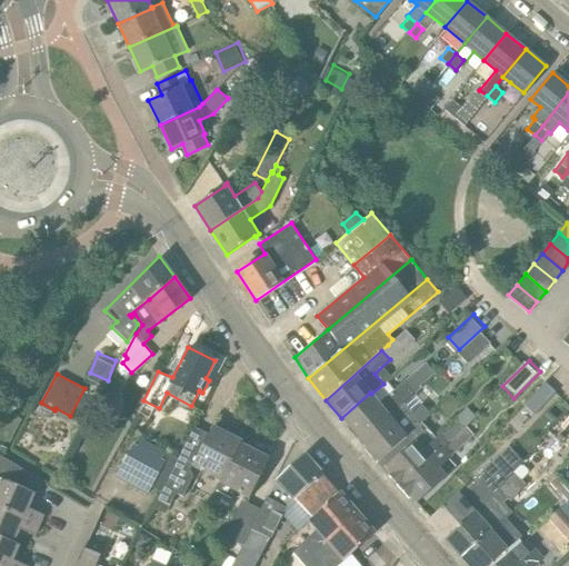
[(421,386),(412,375),(405,381),(403,380),(392,390),(386,383),(383,384),(371,394),(370,393),(341,418),(358,439),(397,407),(405,400),(421,386)]
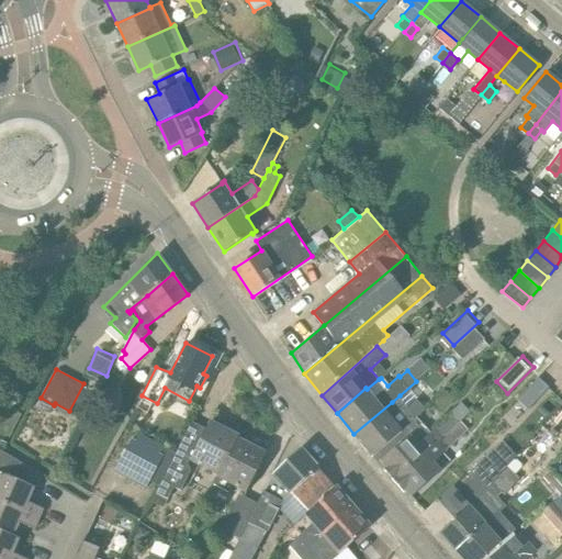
[(517,399),(527,407),(549,386),(539,377),(517,399)]
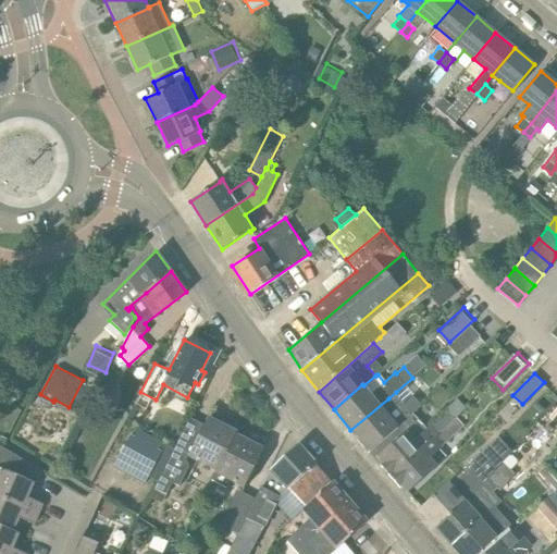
[(421,403),(412,393),(404,399),(396,392),(388,398),(350,430),(368,452),(374,445),(400,423),(406,419),(405,419),(421,403)]
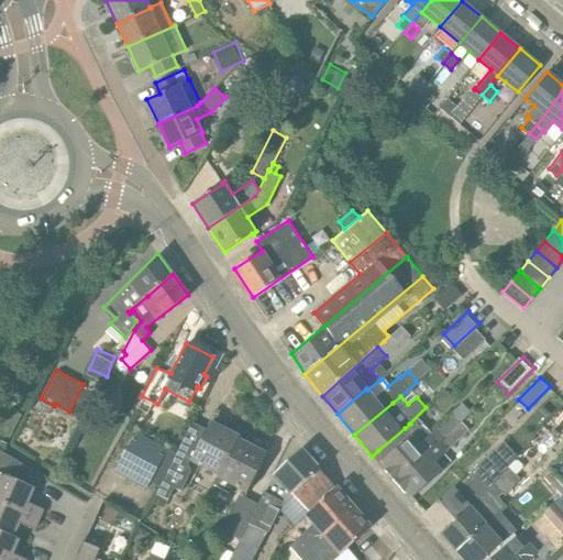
[(145,414),(150,405),(139,399),(134,408),(145,414)]
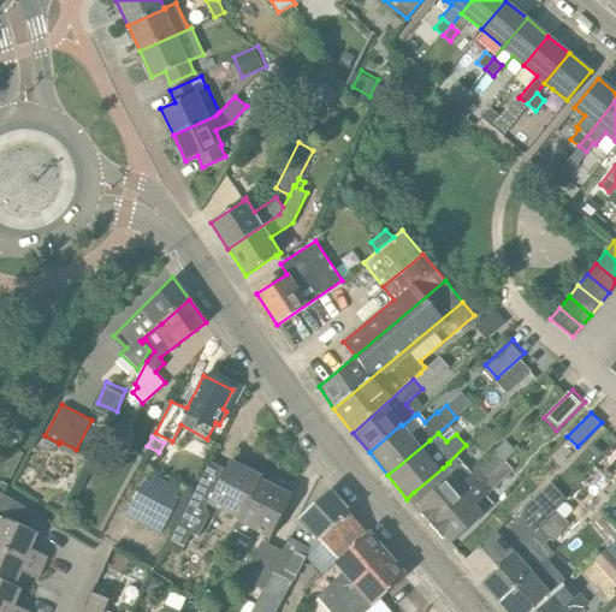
[(462,464),(450,474),(443,468),(414,492),(421,500),(416,505),(422,511),(420,514),(432,527),(485,479),(504,462),(495,451),(469,473),(462,464)]
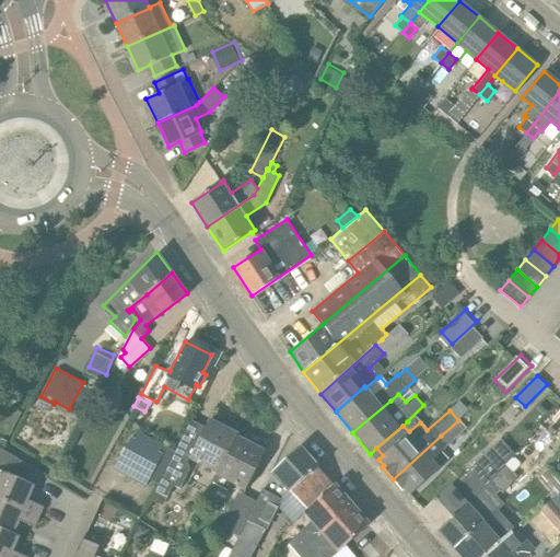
[(221,427),(208,420),(196,444),(182,438),(174,454),(171,460),(162,476),(155,489),(156,489),(152,498),(163,503),(167,496),(172,486),(177,488),(188,467),(186,463),(189,457),(217,472),(216,474),(217,475),(237,434),(238,432),(222,425),(221,427)]
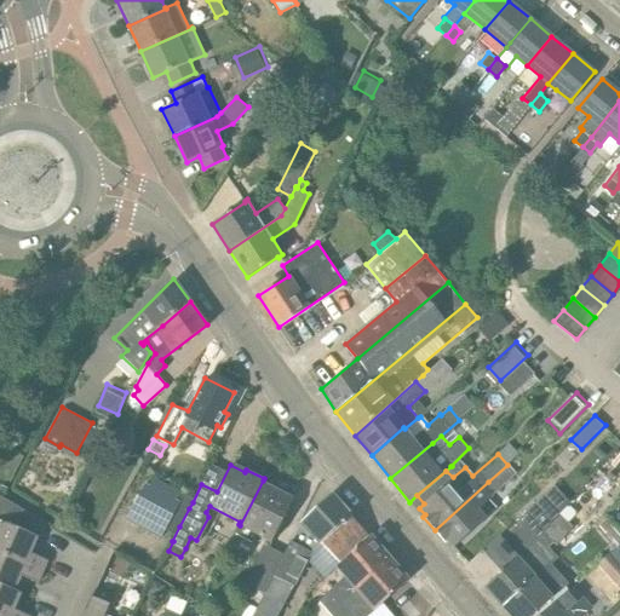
[(503,484),(516,472),(507,465),(488,482),(435,530),(445,541),(447,539),(454,546),(487,517),(484,514),(494,506),(487,499),(503,484)]
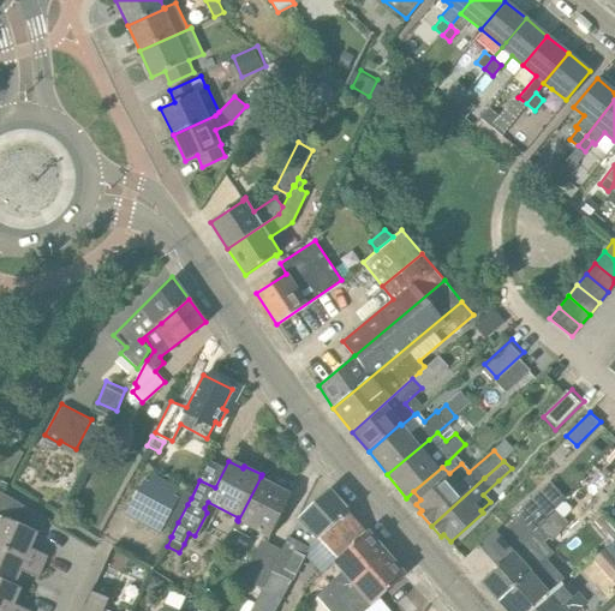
[(148,479),(144,478),(125,514),(160,532),(178,495),(174,493),(178,486),(151,473),(148,479)]
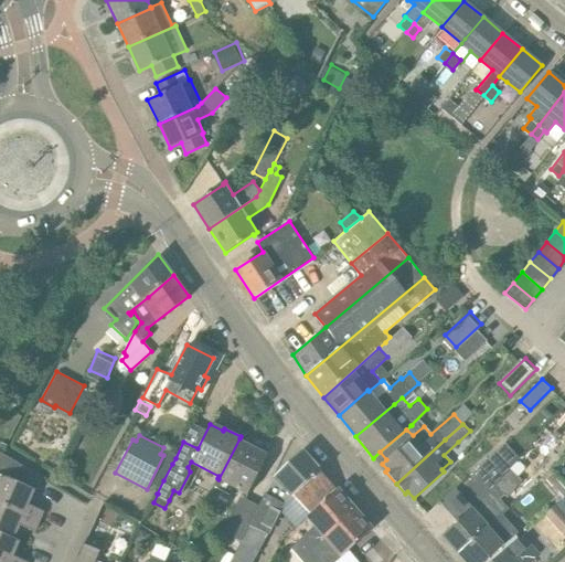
[(247,494),(266,456),(254,449),(255,446),(240,438),(219,479),(247,494)]
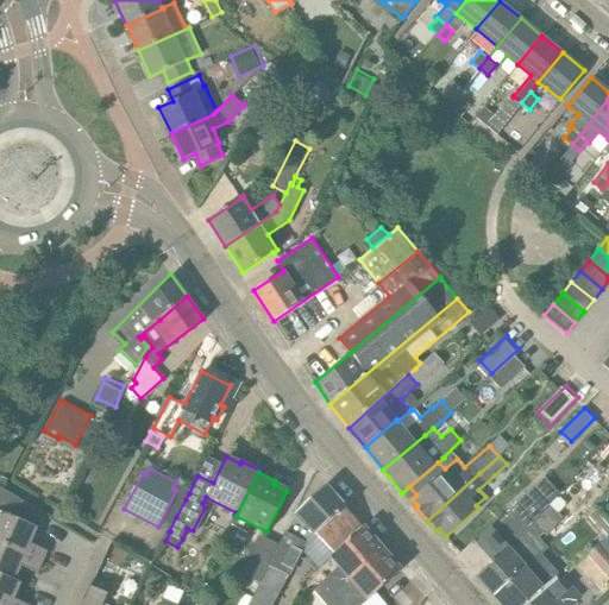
[(550,504),(562,492),(544,474),(526,493),(518,502),(459,554),(477,575),(526,531),(525,531),(533,522),(550,504)]
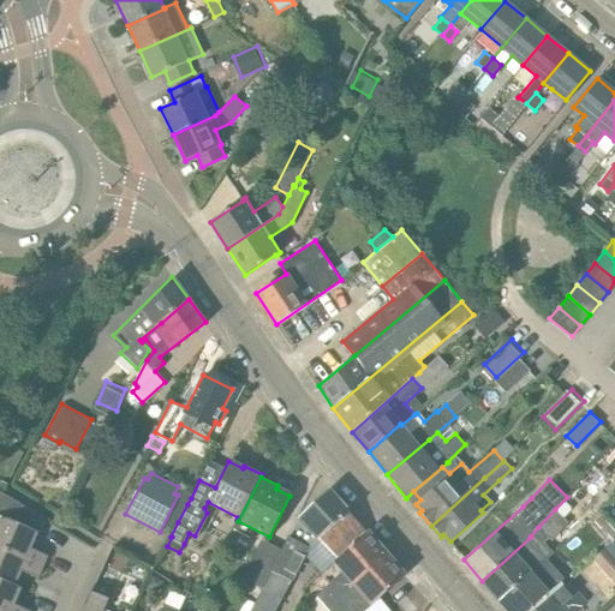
[(333,562),(366,531),(347,510),(348,510),(329,489),(298,519),(282,549),(281,549),(261,587),(262,587),(256,598),(249,610),(274,610),(290,583),(291,583),(306,552),(323,570),(333,562)]
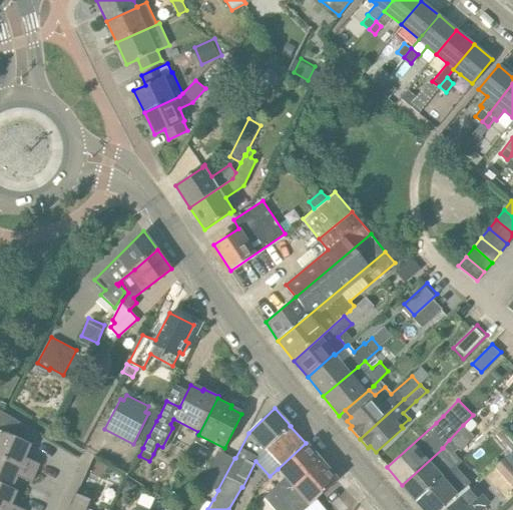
[(476,435),(463,425),(449,440),(461,452),(476,435)]
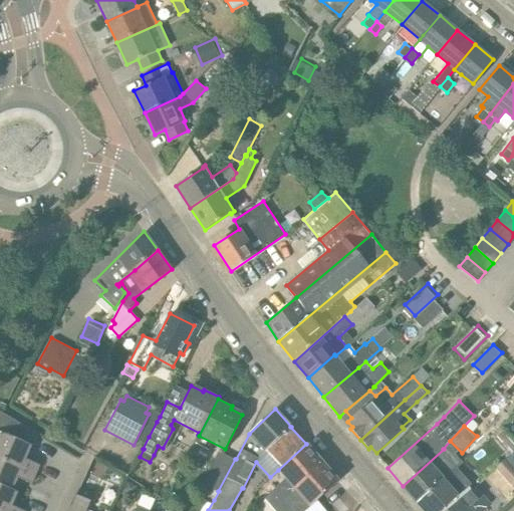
[(0,456),(34,471),(38,462),(24,456),(29,442),(0,430),(0,456)]
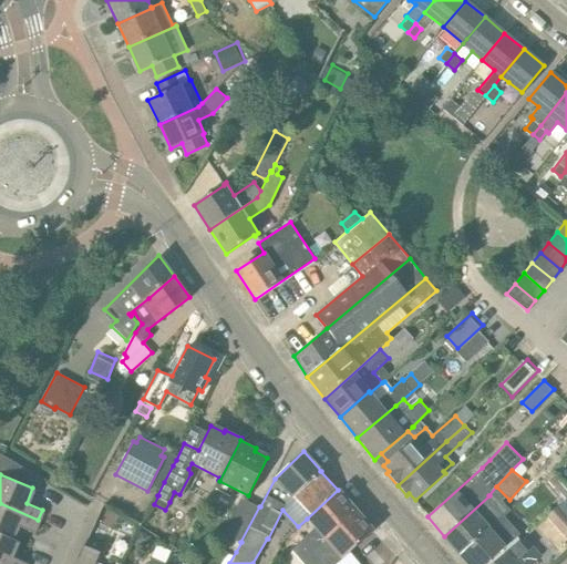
[(301,560),(357,511),(338,490),(307,519),(315,527),(291,549),(301,560)]
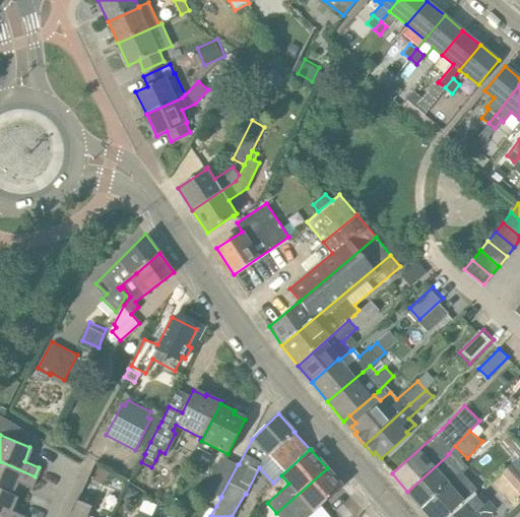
[(462,470),(449,454),(407,492),(423,508),(468,466),(467,465),(462,470)]
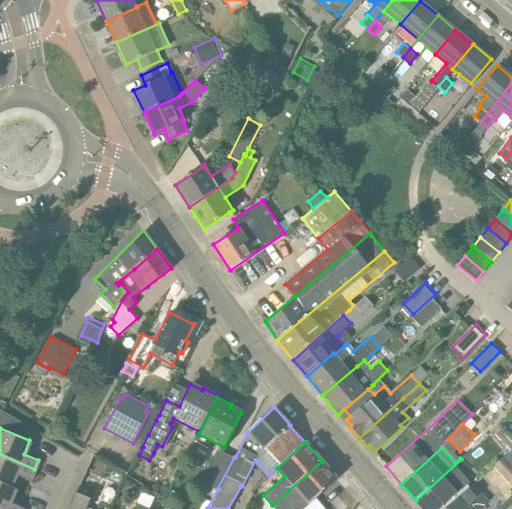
[(217,489),(234,457),(218,448),(202,478),(208,482),(207,484),(217,489)]
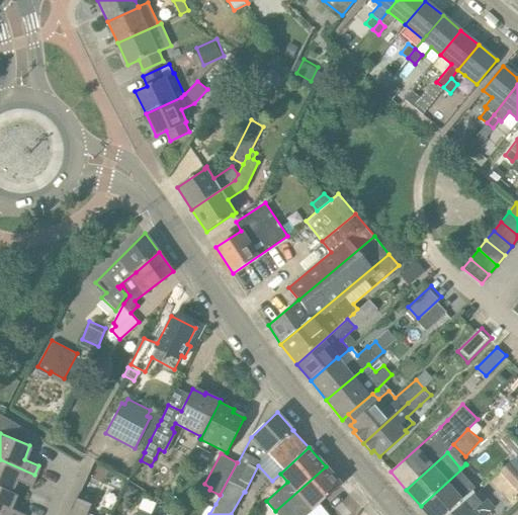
[(34,475),(0,459),(0,487),(11,492),(11,491),(16,479),(30,484),(34,475)]
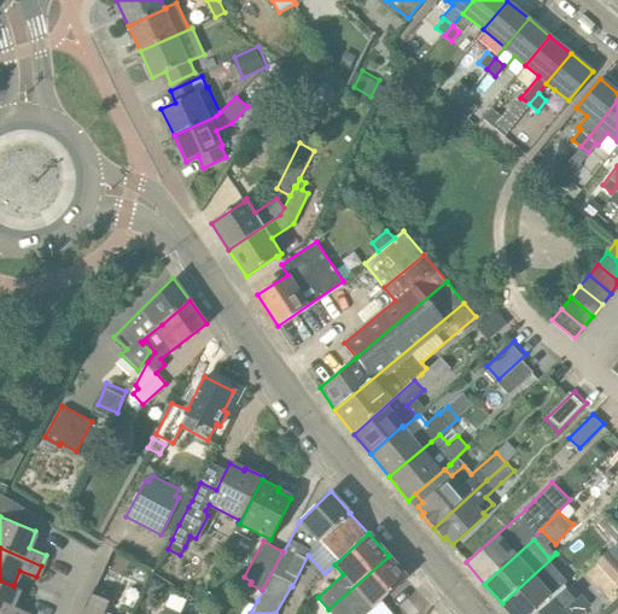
[(614,583),(617,579),(617,560),(607,549),(595,561),(614,583)]
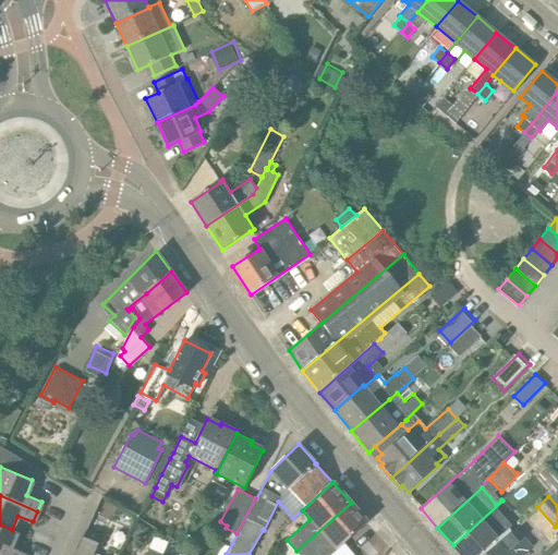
[(461,554),(476,554),(509,525),(502,517),(510,510),(502,501),(453,545),(461,554)]
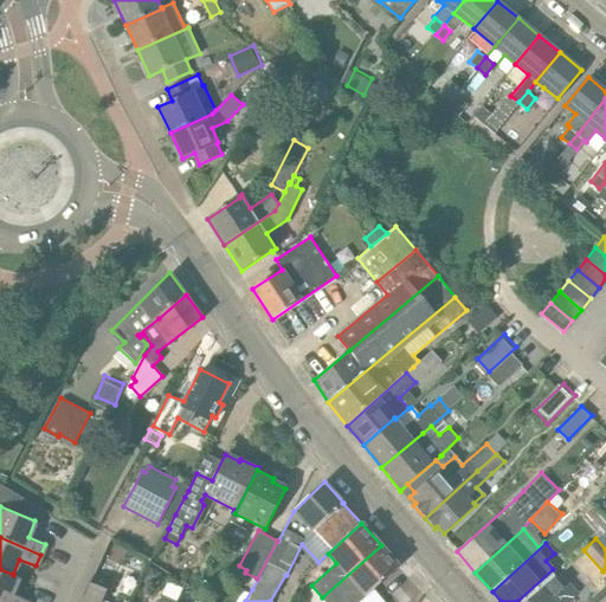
[(358,601),(365,596),(399,565),(381,545),(322,597),(326,601),(358,601)]
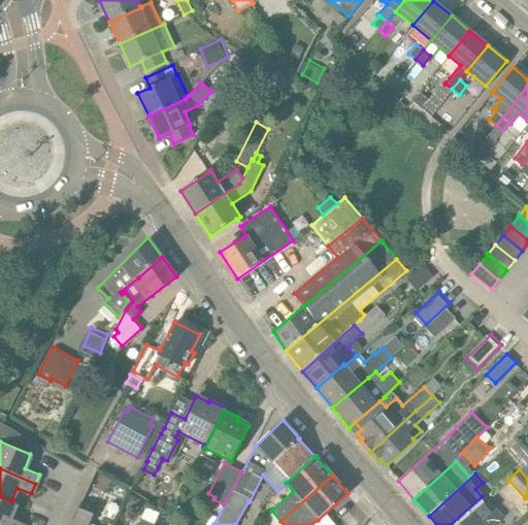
[(0,496),(0,523),(4,524),(24,524),(25,523),(10,517),(17,502),(11,500),(11,501),(0,496)]
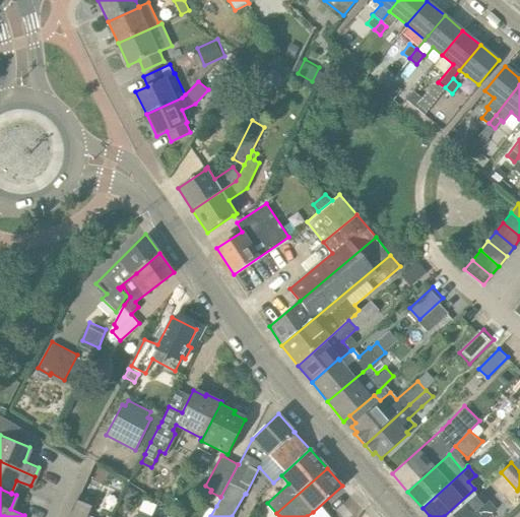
[(484,516),(494,509),(478,493),(450,516),(484,516)]
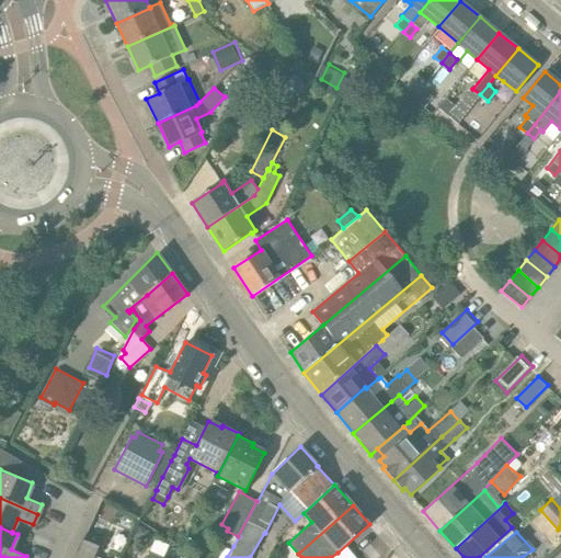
[(93,557),(102,539),(87,533),(76,557),(93,557)]
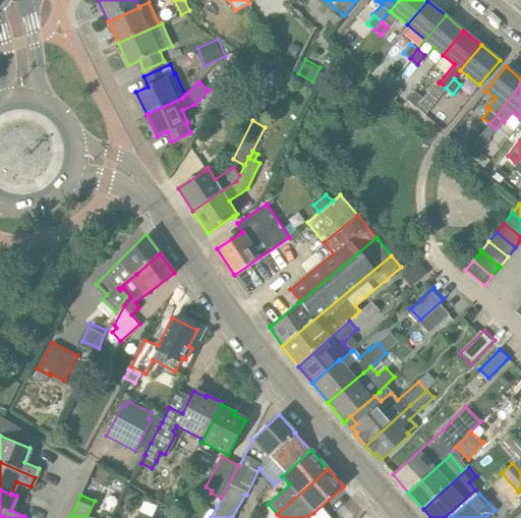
[(178,508),(182,501),(174,496),(170,503),(178,508)]
